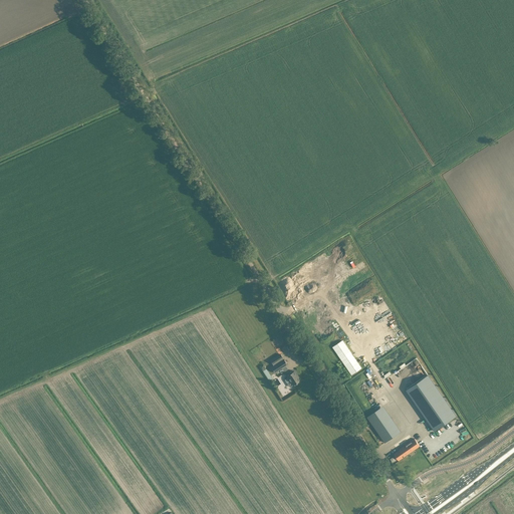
[(342,340),(333,347),(351,374),(361,368),(342,340)]
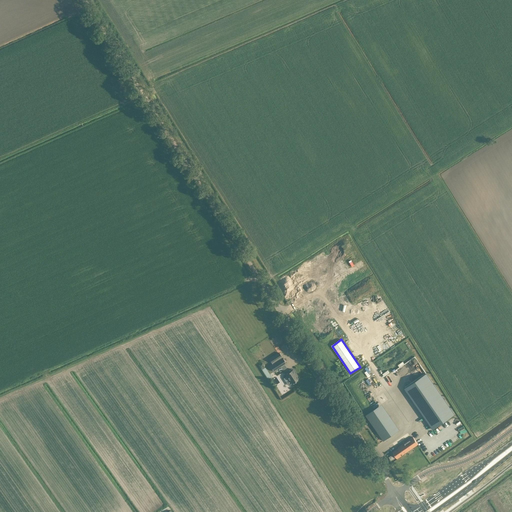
[(279,353),(269,359),(272,364),(270,366),(274,371),(276,370),(286,363),(279,353)]
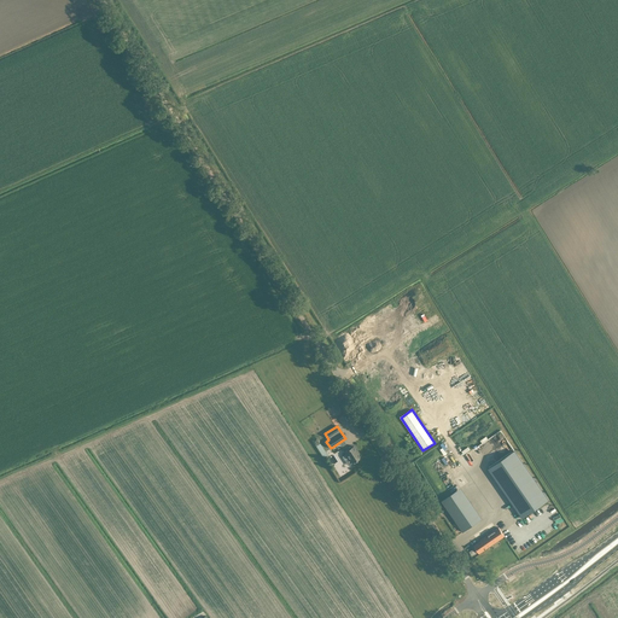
[(324,458),(327,456),(321,443),(318,445),(324,458)]
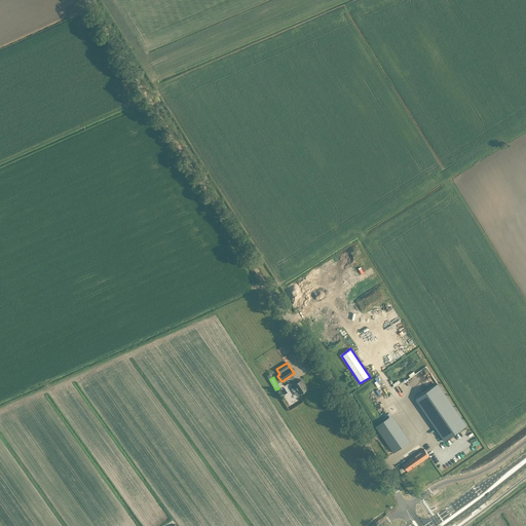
[(307,389),(304,383),(303,383),(301,379),(300,380),(300,379),(297,381),(297,382),(294,384),(300,395),(301,393),(301,395),(304,392),(303,391),(307,389)]
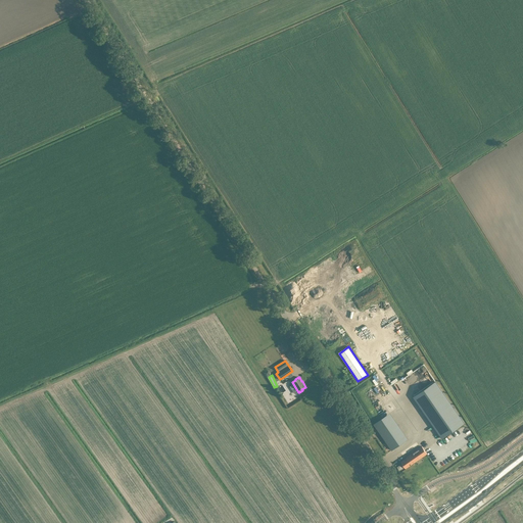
[(436,381),(413,397),(442,439),(465,423),(436,381)]
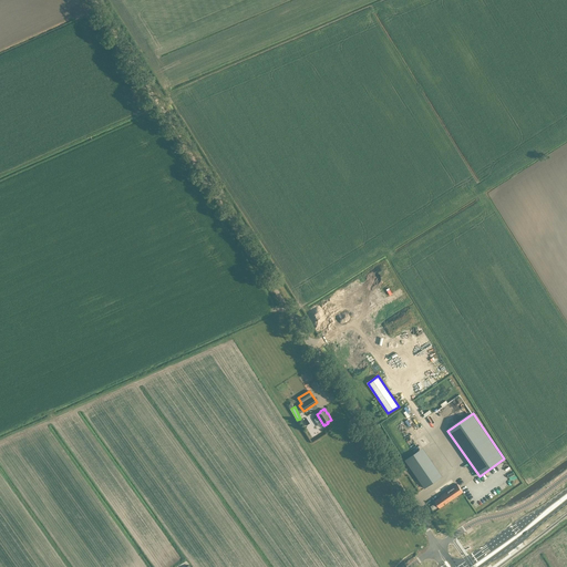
[(408,459),(424,488),(444,477),(428,447),(408,459)]
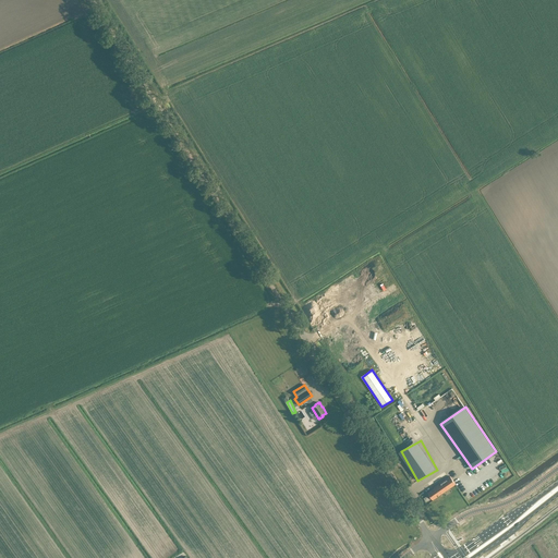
[(435,488),(428,493),(433,499),(456,484),(450,476),(443,482),(434,487),(435,488)]
